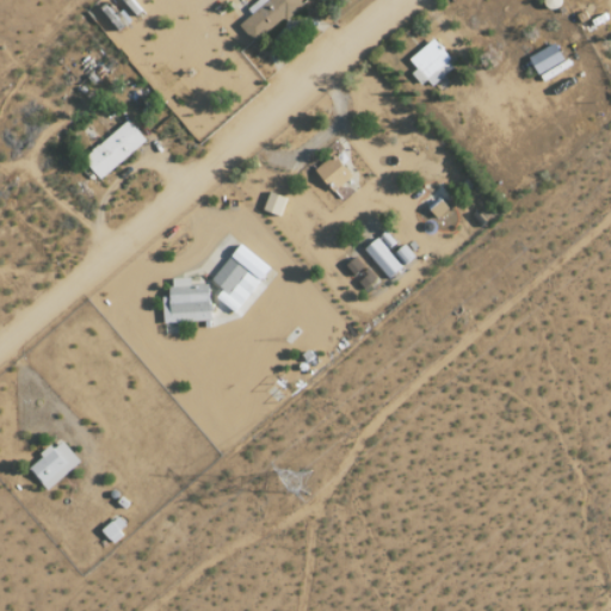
[(252,14),(239,26),(254,44),(301,4),(297,0),(258,0),(247,10),(252,14)]
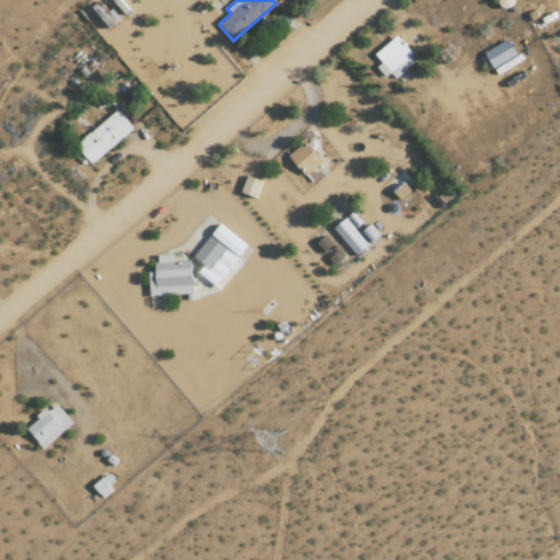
[(417,61),(396,36),(374,56),(382,63),(378,66),(393,82),(417,61)]
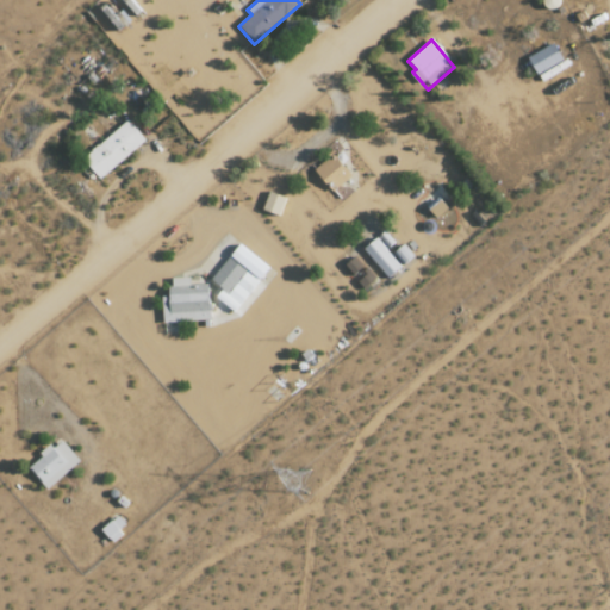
[(561,61),(552,44),(527,57),(536,75),(561,61)]
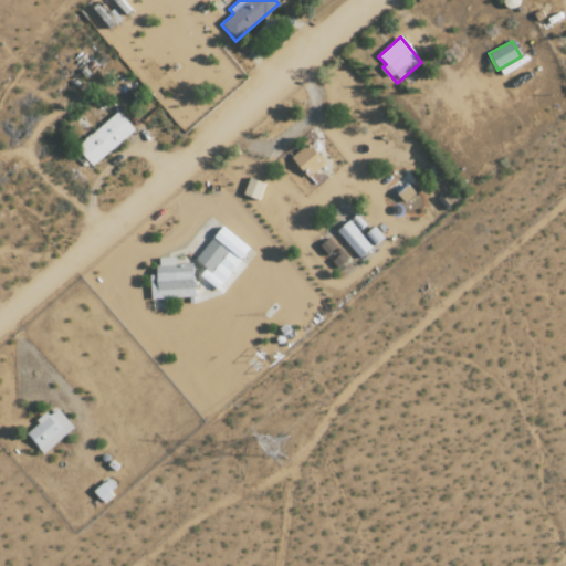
[(134,129),(117,112),(76,148),(93,167),(134,129)]
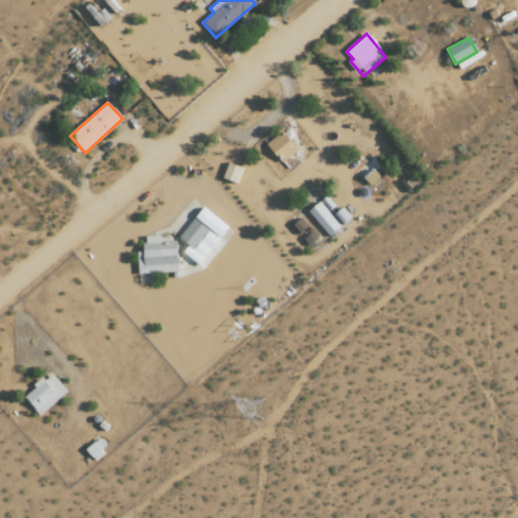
[(282,162),(297,150),(283,132),(268,144),(282,162)]
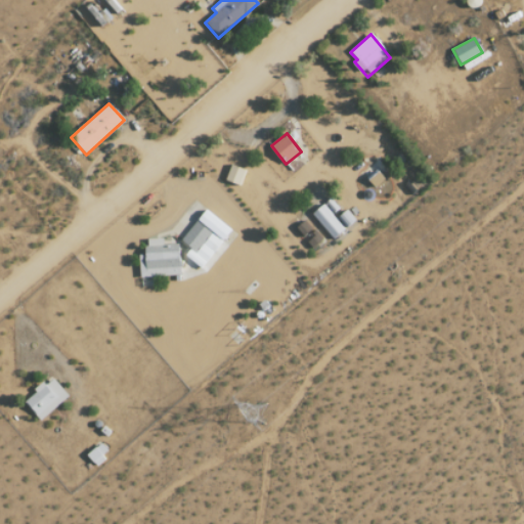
[(226,182),(241,185),(245,169),(229,166),(226,182)]
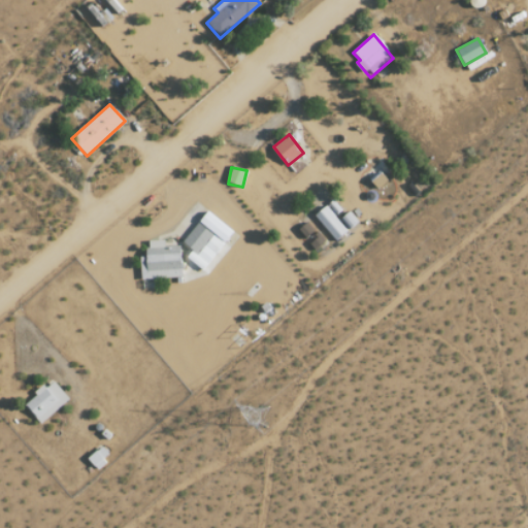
[(348,231),(325,206),(314,217),(336,241),(348,231)]
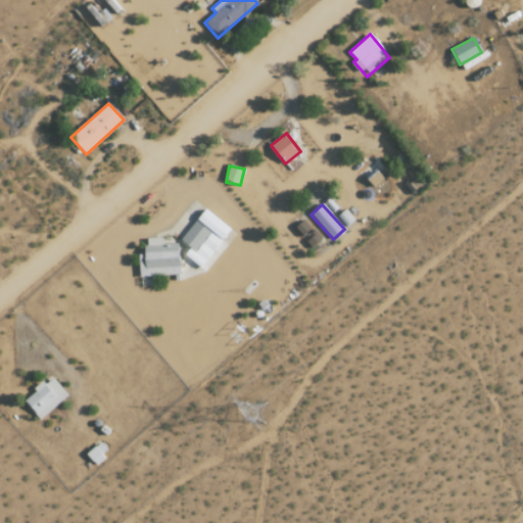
[(231,230),(204,209),(181,241),(190,248),(185,255),(201,269),(223,241),(231,230)]
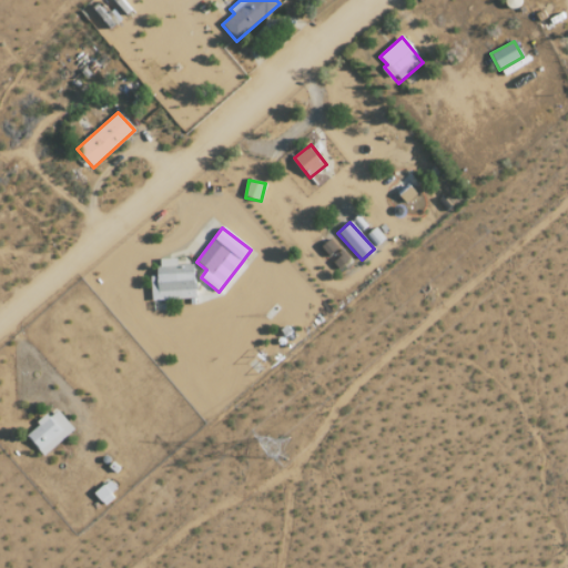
[(331,260),(340,270),(351,260),(342,250),(340,252),(330,241),(322,247),(332,259),(331,260)]
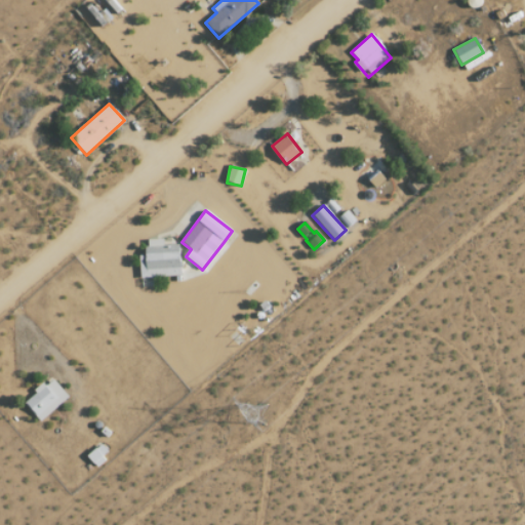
[(179,246),(163,246),(163,240),(146,240),(147,255),(139,255),(139,278),(180,277),(179,246)]
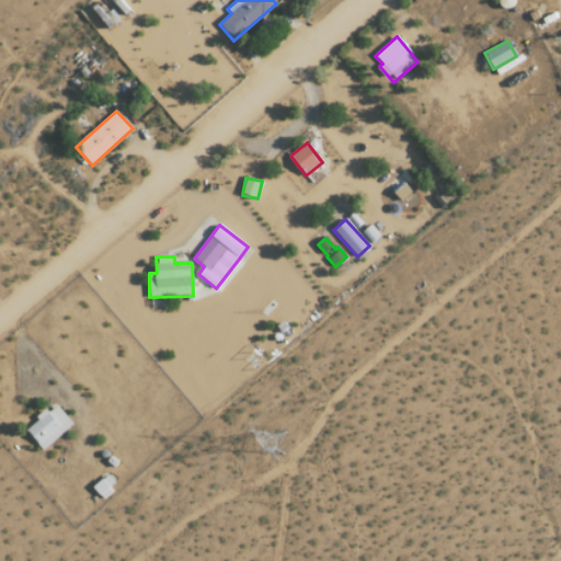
[(47,411),(25,428),(42,450),(72,425),(57,405),(48,413),(47,411)]
